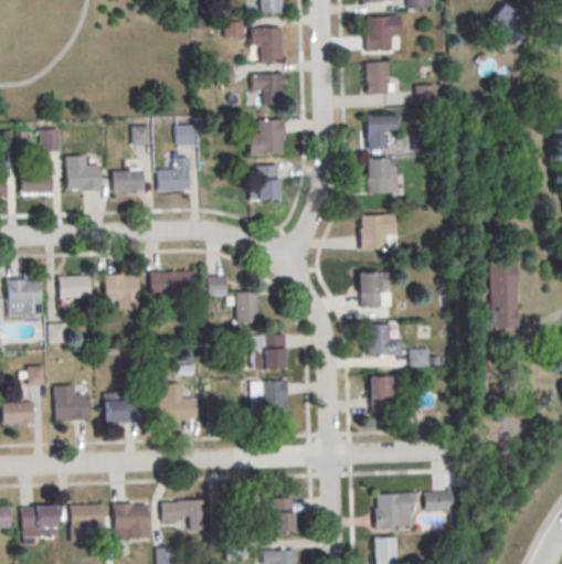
[(282,0),(283,12),(262,13),(261,0),(282,0)]
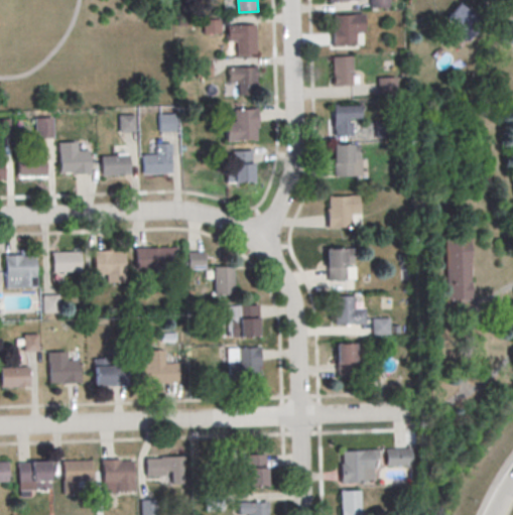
[(479,19),(463,2),(450,15),(465,32),(479,19)]
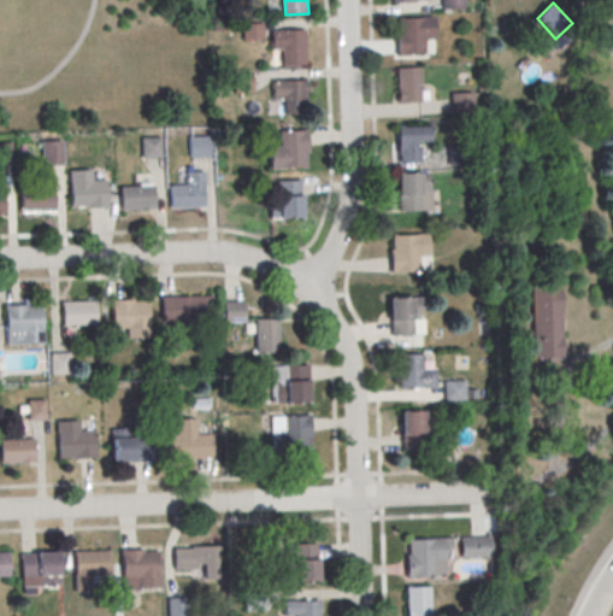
[(402,18),(437,17),(438,40),(428,40),(428,56),(400,56),(400,34),(402,34),(402,18)]
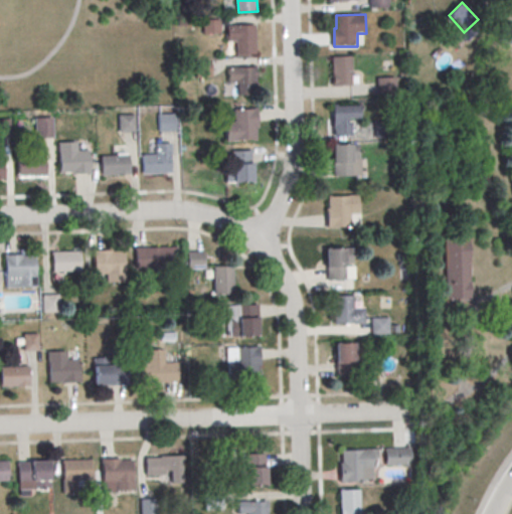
[(205,19),(222,19),(222,33),(206,34),(205,19)]
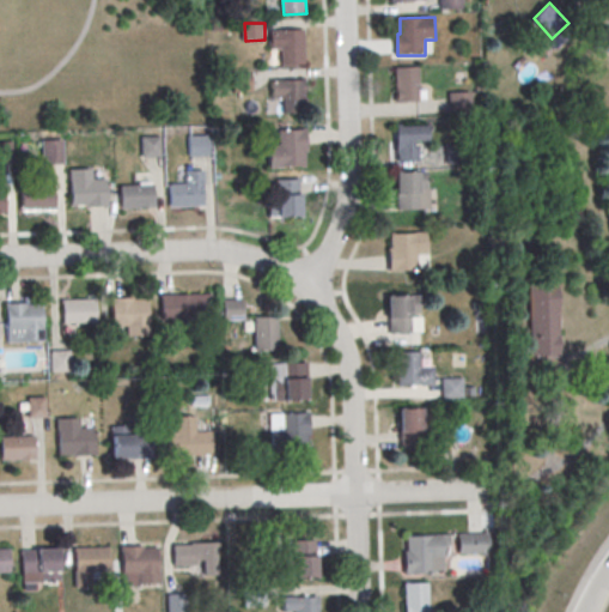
[(273,31),(305,30),(306,64),(284,65),(284,44),(273,46),(273,31)]
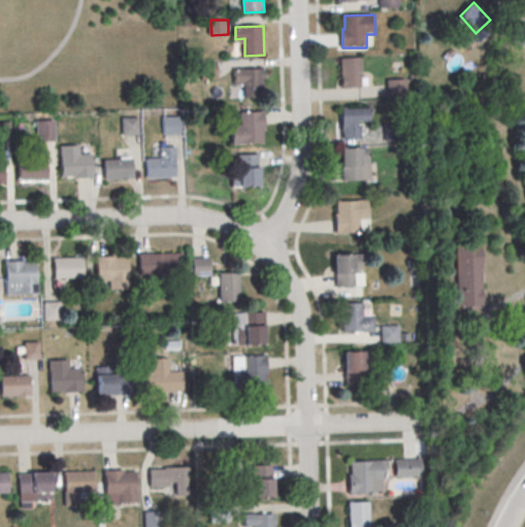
[(342,59),(362,58),(363,87),(343,88),(342,59)]
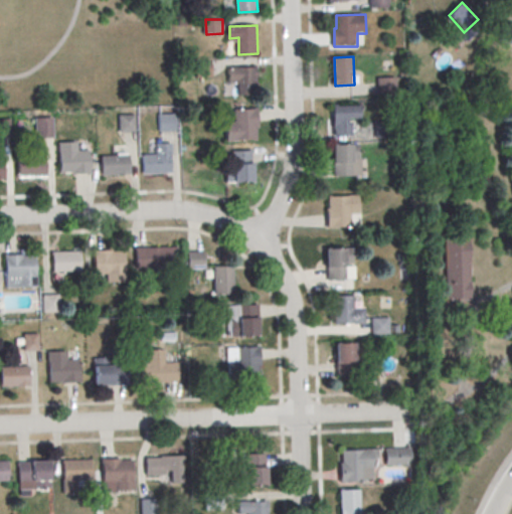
[(230,68),(258,67),(259,96),(239,96),(238,79),(230,79),(230,68)]
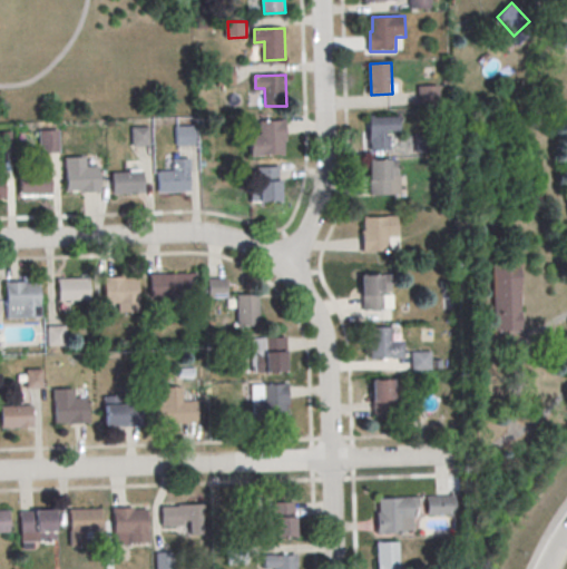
[(421,87),(438,86),(439,104),(421,105),(421,87)]
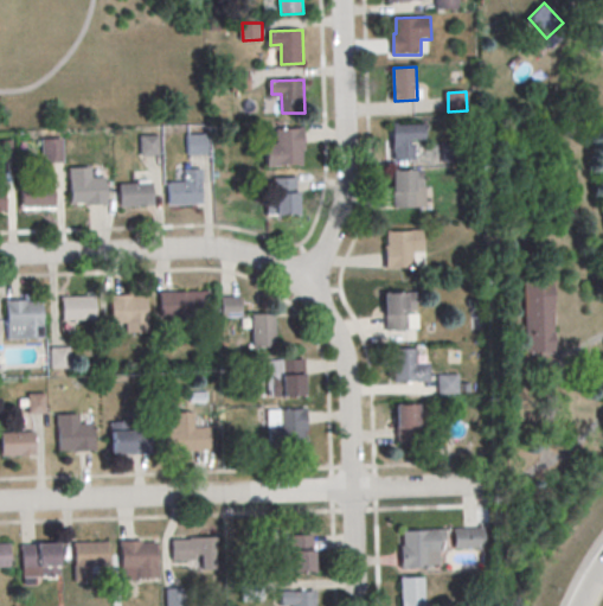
[(395,126),(425,126),(425,139),(417,139),(417,160),(396,160),(395,126)]
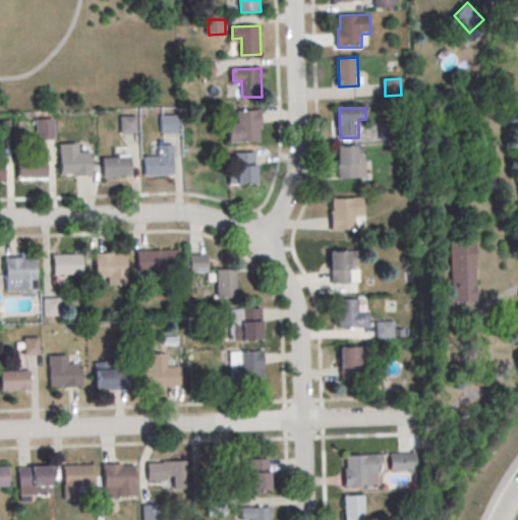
[(238,112),(263,110),(264,129),(261,130),(261,141),(231,143),(230,124),(239,124),(238,112)]
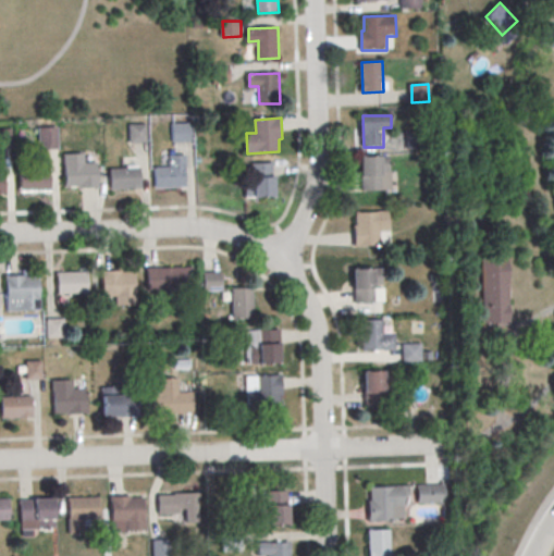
[(173,124),(192,123),(193,141),(174,141),(173,124)]
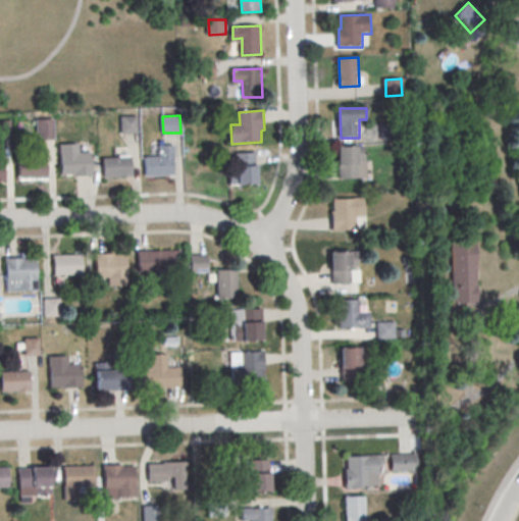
[(121,117),(139,116),(140,134),(122,135),(121,117)]
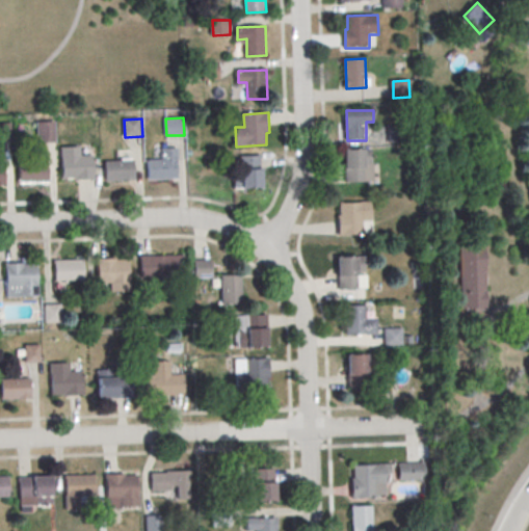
[(0,123),(12,123),(14,141),(0,141),(0,123)]
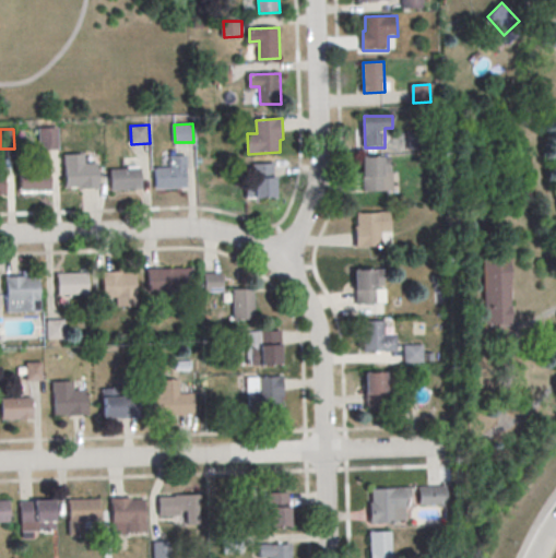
[(40,131),(58,131),(59,150),(40,151),(40,131)]
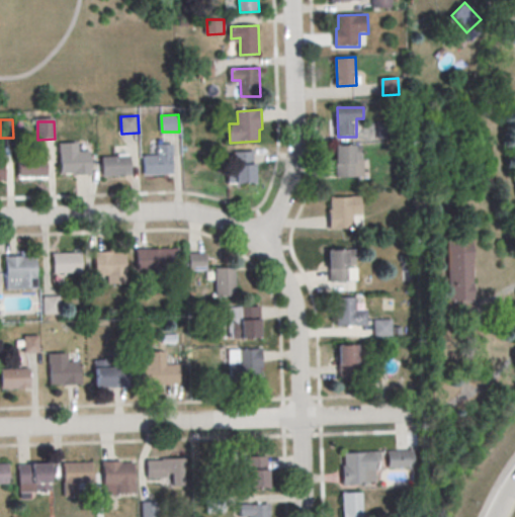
[(92,152),(93,176),(74,176),(74,174),(62,174),(61,144),(79,143),(80,152),(92,152)]
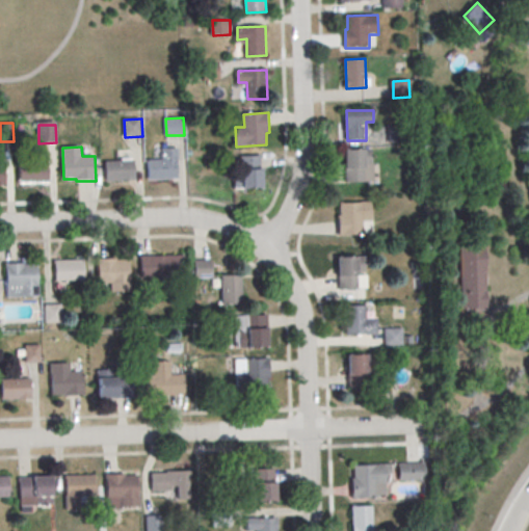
[(178,148),(180,179),(150,180),(150,161),(163,160),(163,149),(178,148)]
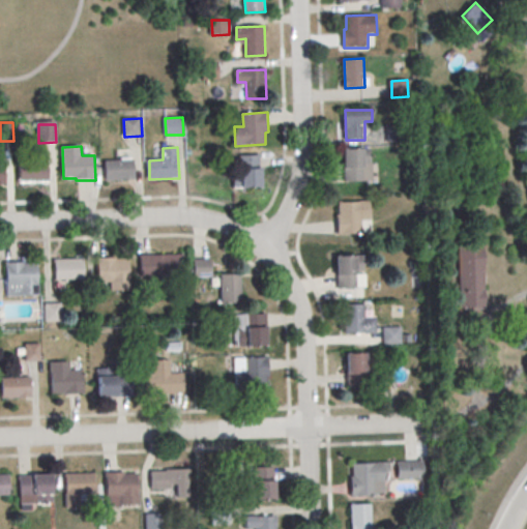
[(344,149),(363,148),(366,177),(346,178),(344,149)]
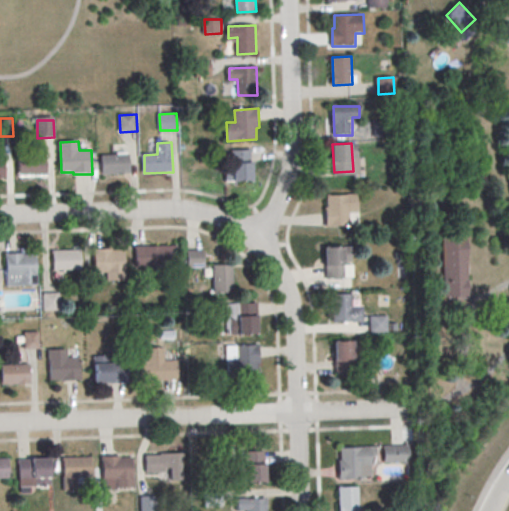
[(233,150),(253,149),(254,181),(226,183),(226,167),(234,167),(233,150)]
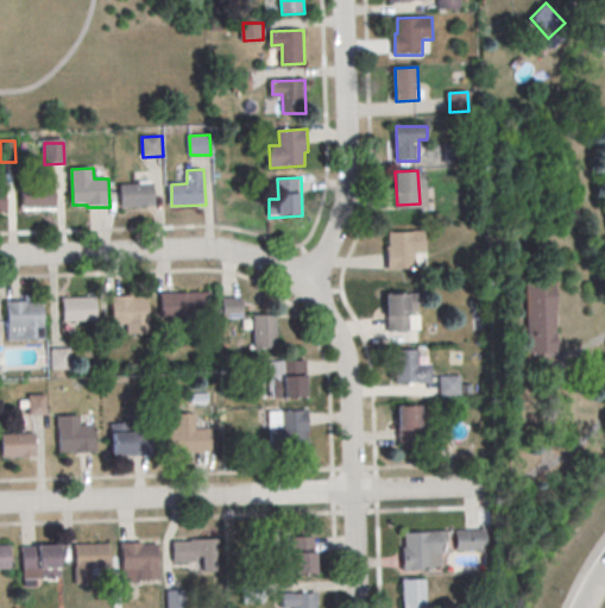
[(155,185),(155,207),(123,208),(121,186),(155,185)]
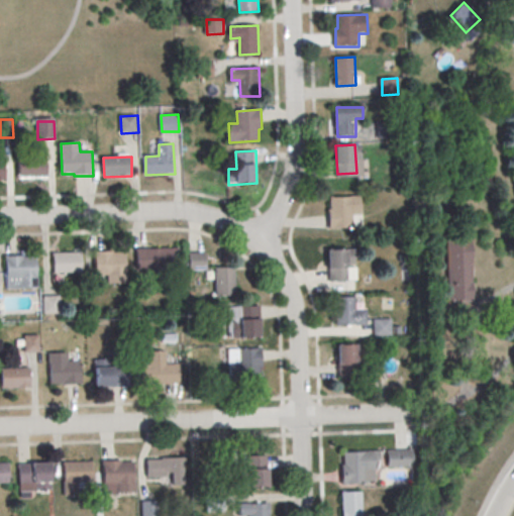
[(47,159),(48,178),(20,179),(20,160),(47,159)]
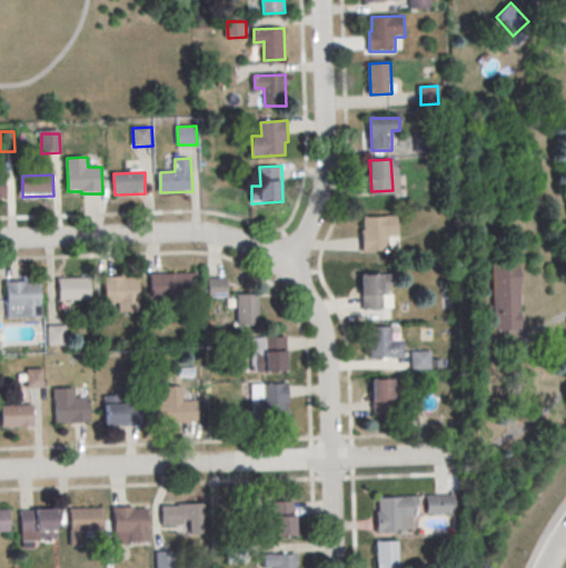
[(365,218),(398,216),(399,237),(389,237),(390,251),(364,252),(363,231),(366,231),(365,218)]
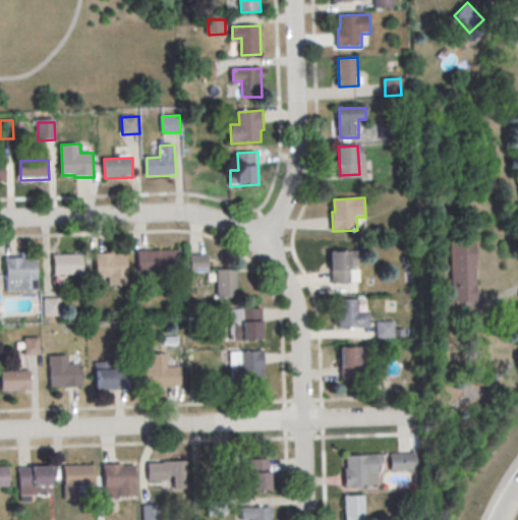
[(475,239),(476,301),(453,301),(452,239),(475,239)]
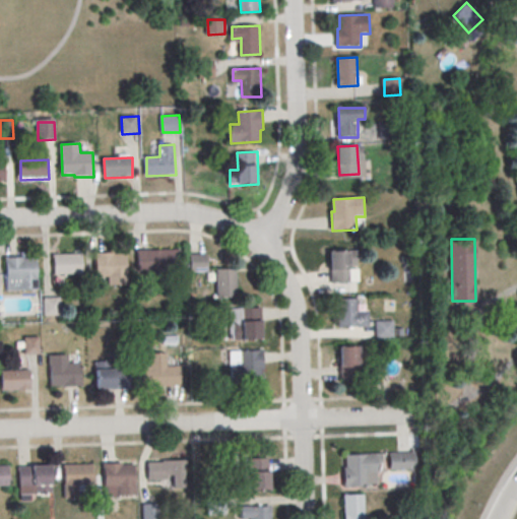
[(138,248),(138,270),(180,270),(180,248),(138,248)]
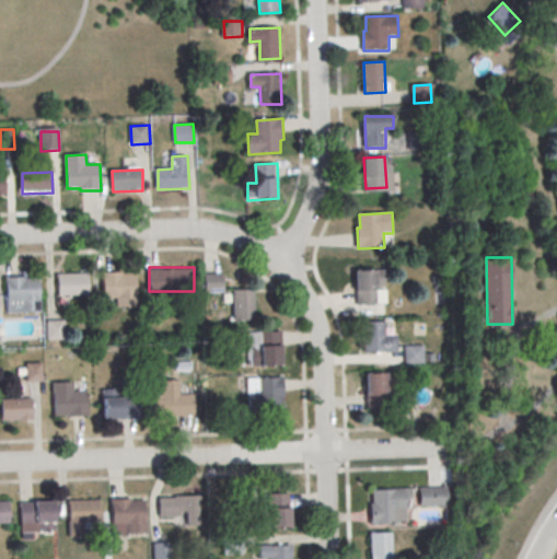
[(224,290),(224,271),(206,271),(206,290),(224,290)]
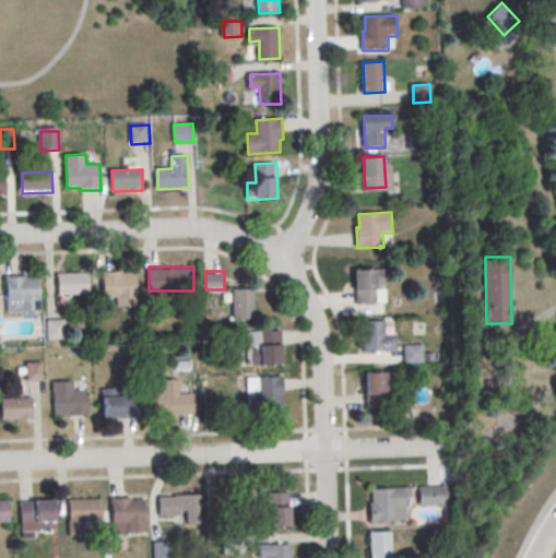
[(355,272),(376,271),(378,301),(357,301),(355,272)]
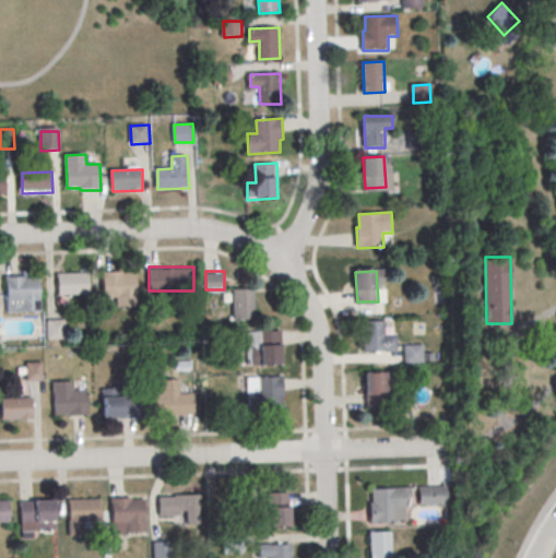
[(89,273),(90,295),(59,296),(59,274),(89,273)]
